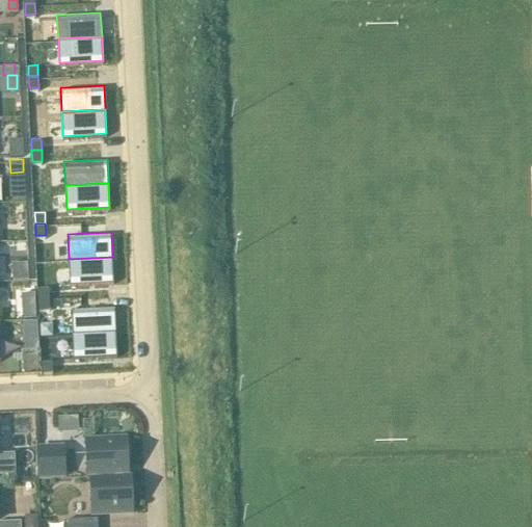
[(112,257),(69,259),(70,283),(113,281),(112,257)]
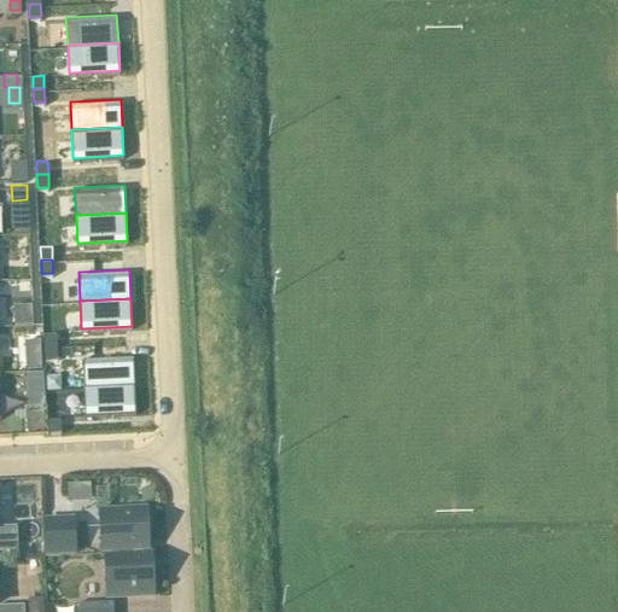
[(15,321),(33,320),(31,299),(13,301),(15,321)]
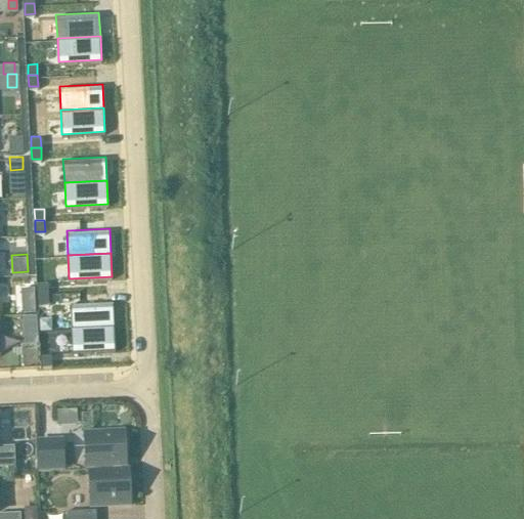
[(38,280),(38,292),(48,292),(47,280),(38,280)]
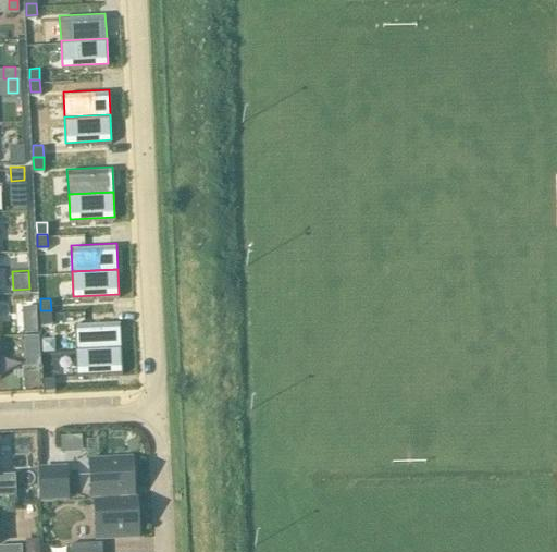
[(38,328),(37,308),(23,308),(24,329),(38,328)]
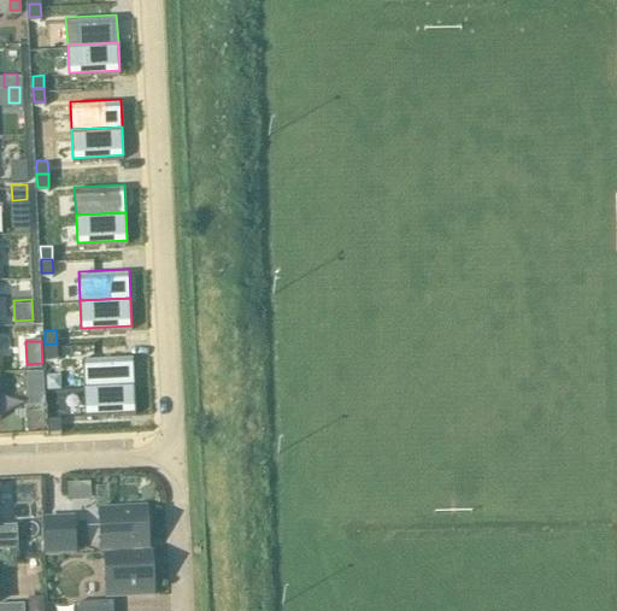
[(57,344),(45,344),(46,357),(57,357),(57,344)]
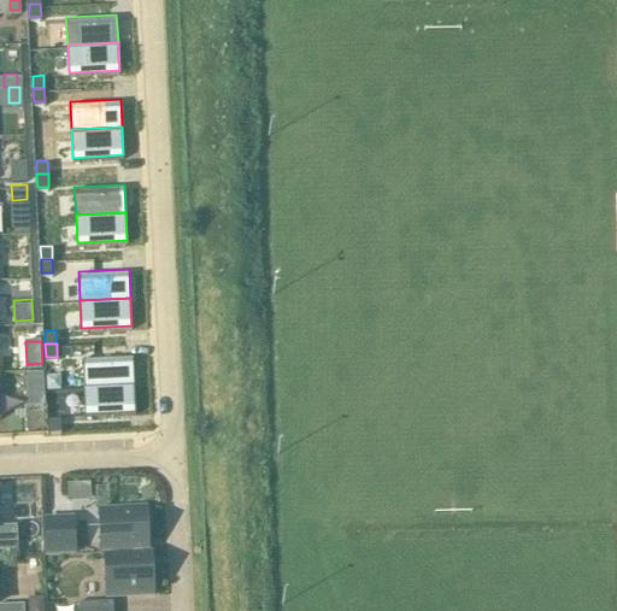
[(83,385),(134,382),(133,354),(82,357),(83,385)]
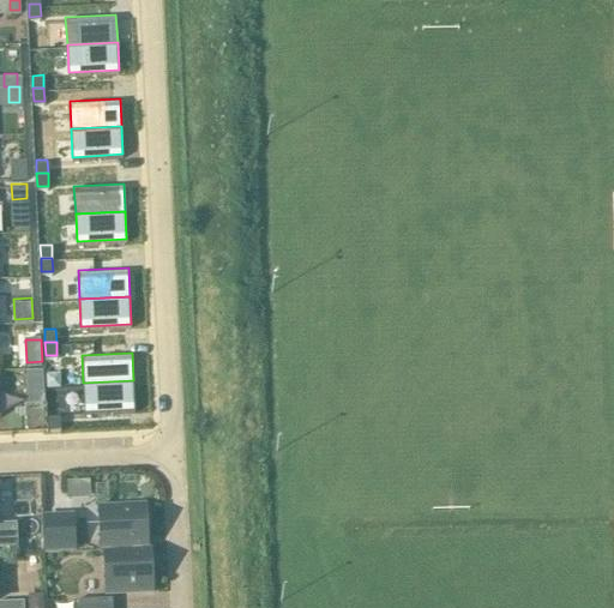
[(42,366),(28,367),(30,398),(44,397),(42,366)]
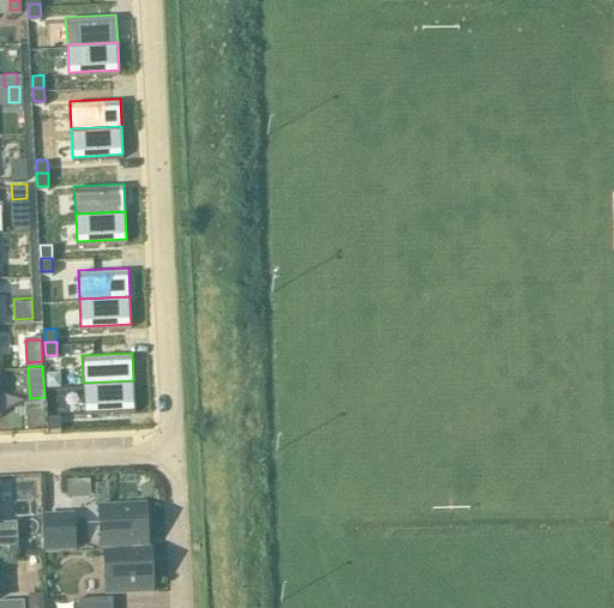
[(134,408),(133,380),(83,383),(84,410),(134,408)]
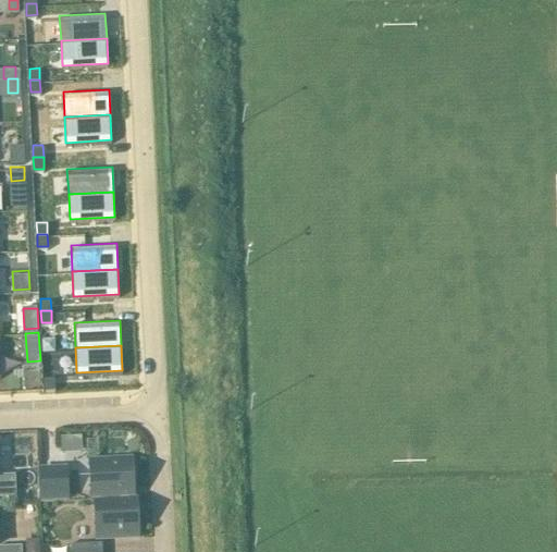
[(44,377),(45,389),(54,388),(54,376),(44,377)]
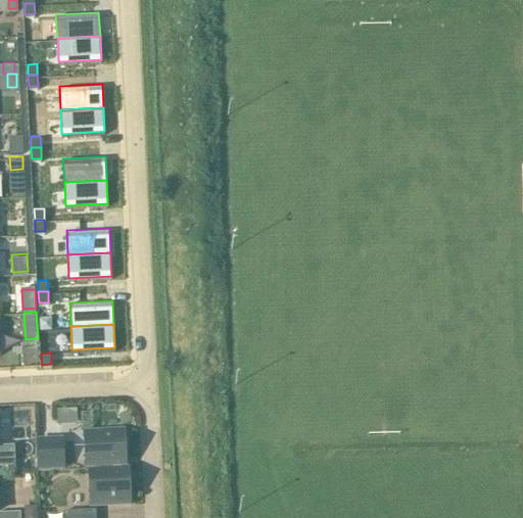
[(60,407),(59,418),(77,419),(77,408),(60,407)]
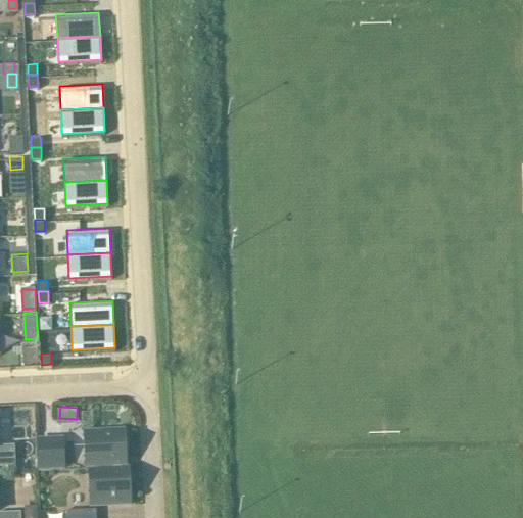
[(124,428),(83,429),(85,467),(88,467),(126,465),(126,464),(124,428)]
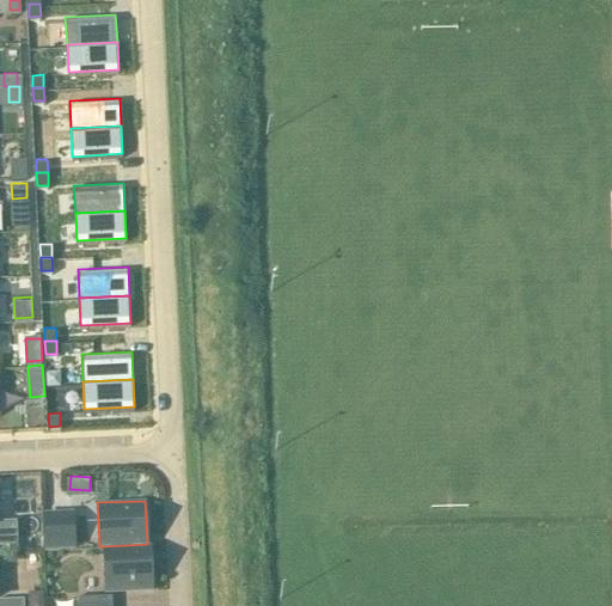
[(72,542),(71,508),(42,509),(43,543),(72,542)]
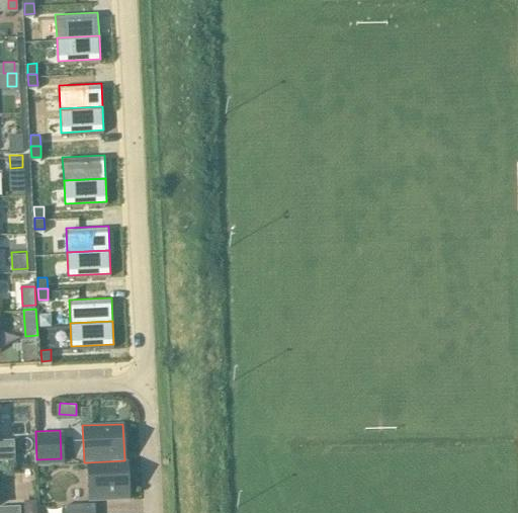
[(0,439),(0,457),(13,457),(13,439),(0,439)]
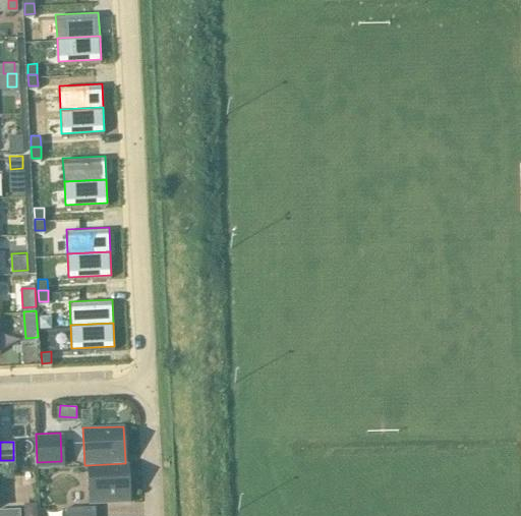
[(125,463),(88,465),(89,501),(129,499),(128,462),(125,462),(125,463)]
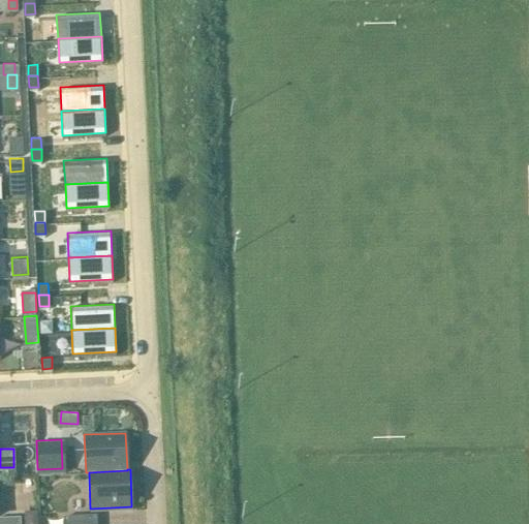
[(25,510),(25,523),(38,523),(38,510),(25,510)]
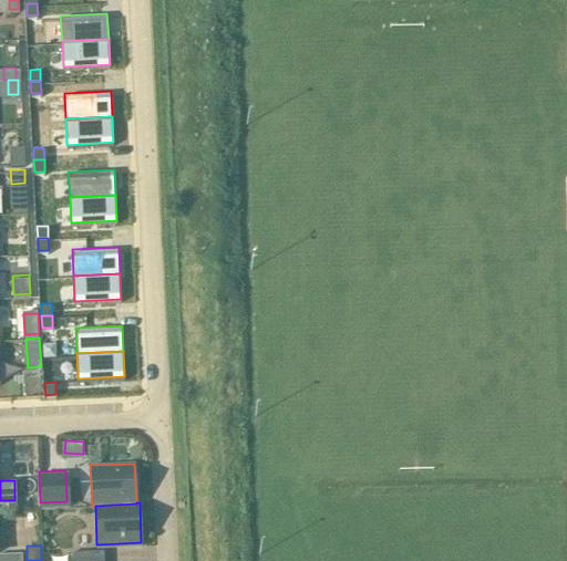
[(104,560),(104,549),(69,550),(69,560),(104,560)]
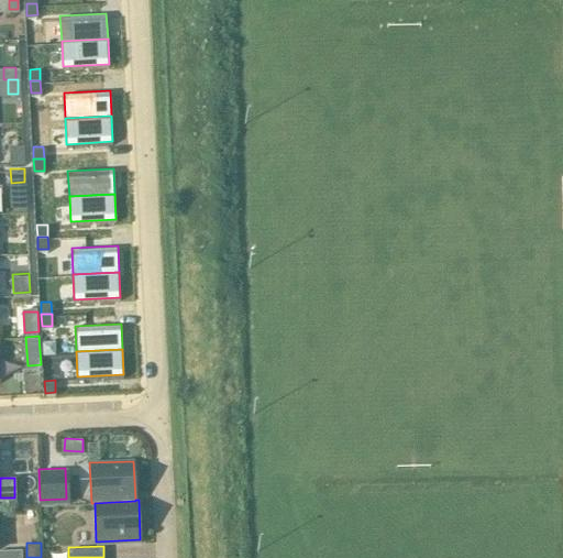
[(22,557),(22,548),(0,549),(0,557),(22,557)]
